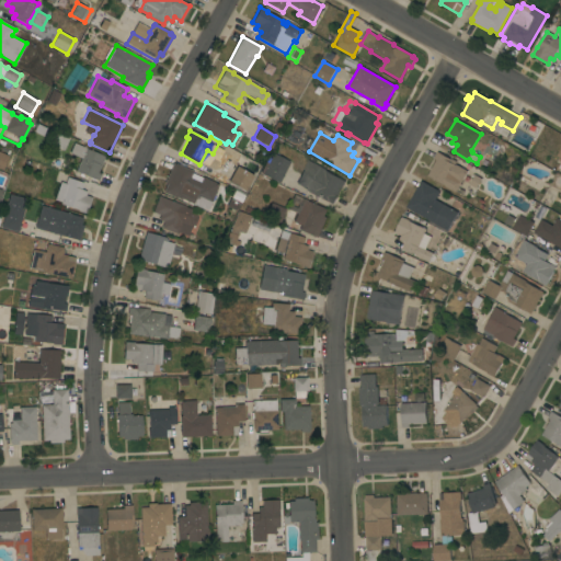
[(63,151),(52,147),(57,135),(68,139),(63,151)]
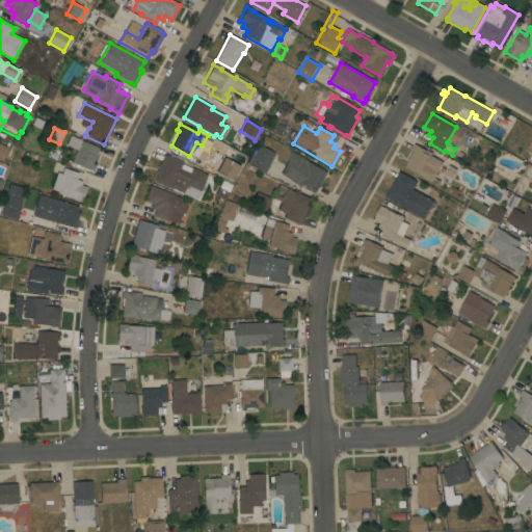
[(81,140),(81,141),(99,149),(92,164),(96,165),(92,171),(79,166),(78,168),(74,166),(75,164),(71,163),(77,150),(65,145),(70,135),(81,140)]
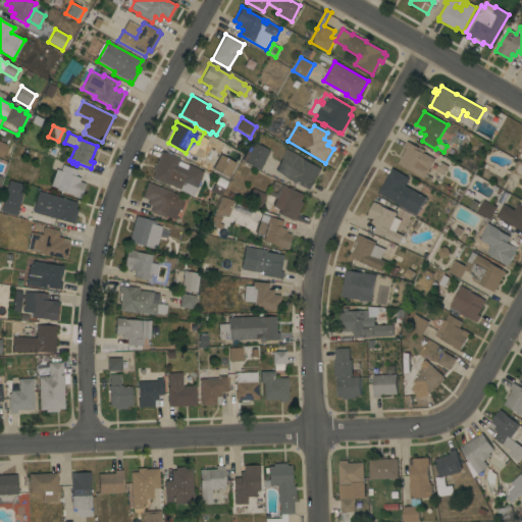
[(424,179),(414,173),(414,172),(399,163),(406,149),(404,148),(407,142),(420,149),(420,148),(425,151),(423,153),(435,159),(424,179)]
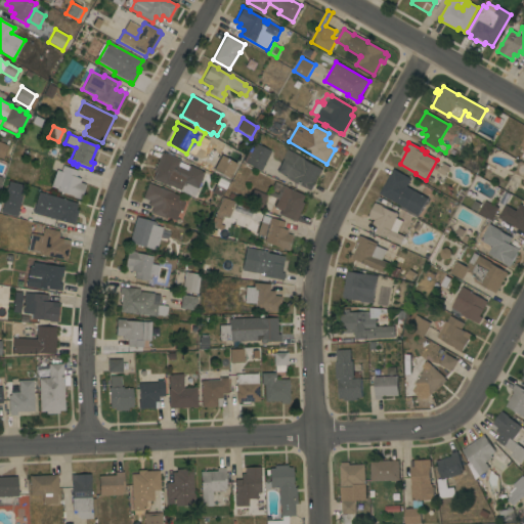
[(260,171),(245,164),(255,143),(270,151),(260,171)]
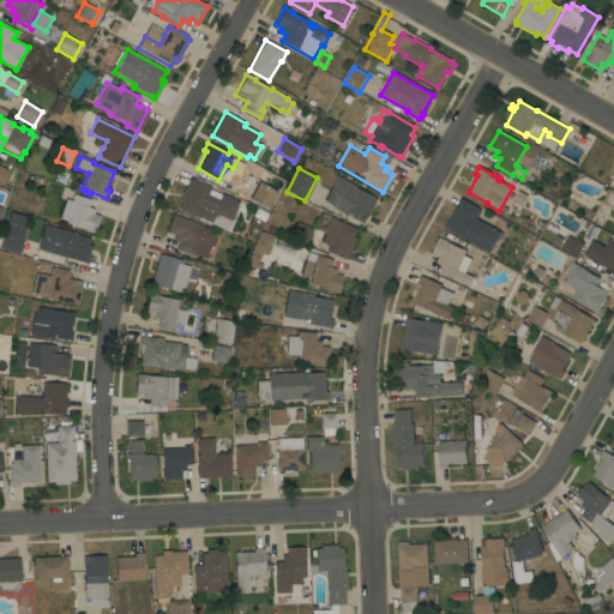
[(337,175),(356,186),(356,187),(378,199),(368,216),(369,216),(365,223),(350,216),(324,202),(337,175)]
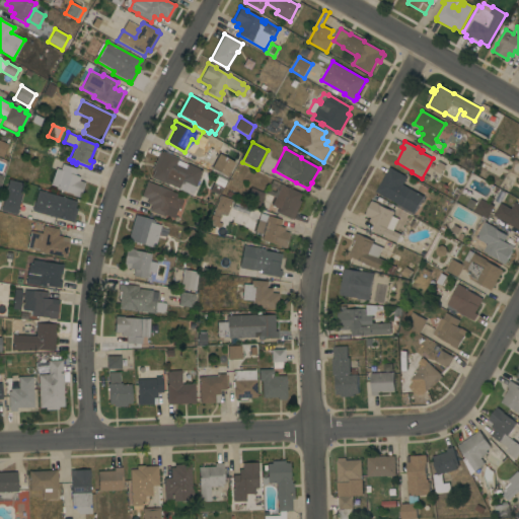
[(195,187),(180,180),(176,190),(151,177),(154,170),(151,169),(159,151),(162,152),(162,151),(177,158),(177,160),(187,165),(187,164),(202,170),(195,187)]
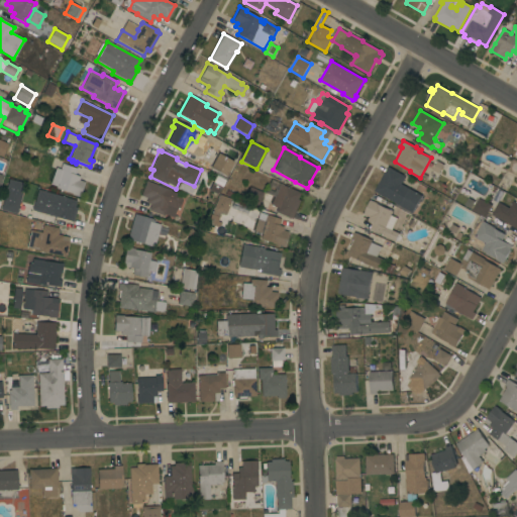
[(218,153),(233,162),(228,172),(229,173),(228,176),(226,175),(225,177),(210,168),(218,153)]
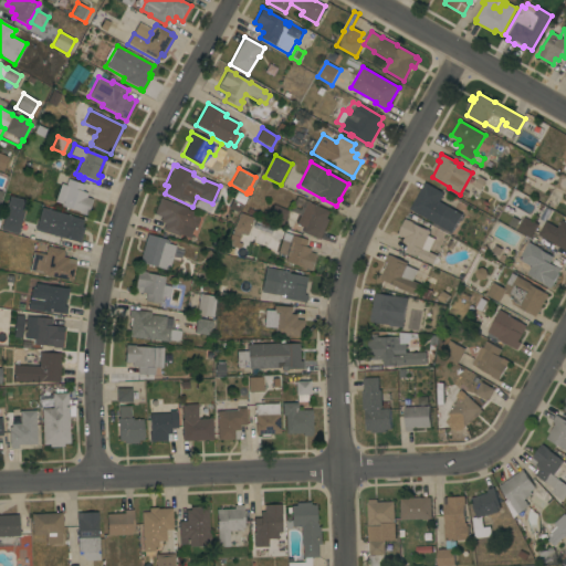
[(473,186),(479,177),(486,180),(481,190),(473,186)]
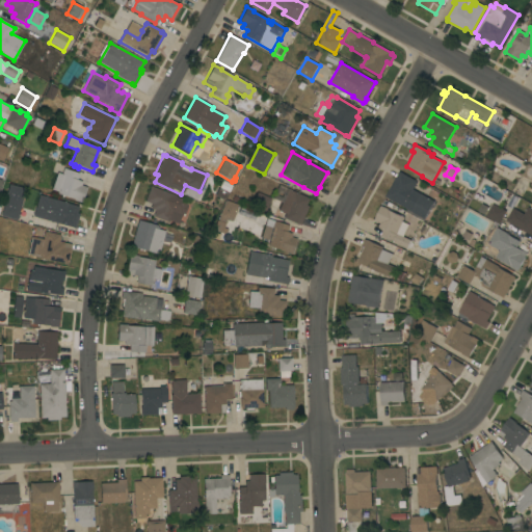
[(79,174),(77,180),(82,182),(80,185),(86,188),(81,203),(73,201),(74,200),(57,193),(58,188),(52,186),(57,173),(61,174),(63,168),(79,174)]
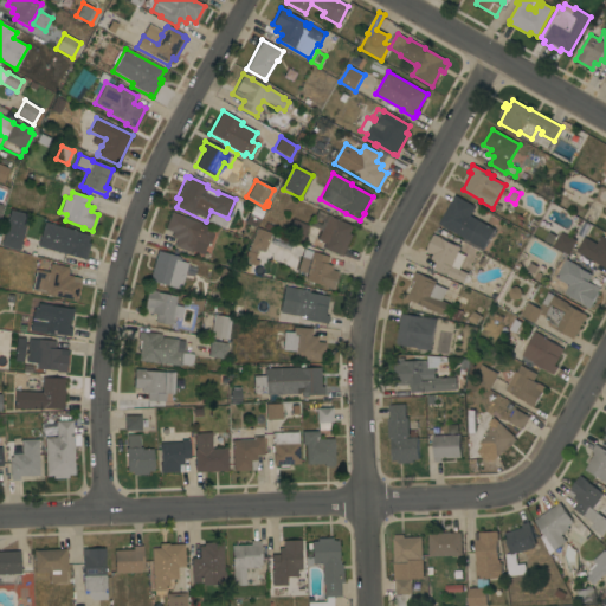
[(439,224),(455,195),(475,207),(474,208),(475,208),(471,216),(496,230),(484,250),(439,224)]
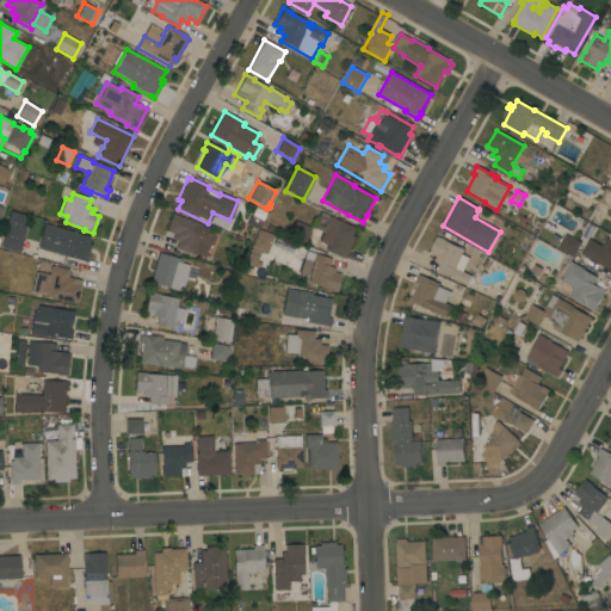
[(19,253),(1,248),(5,234),(4,233),(10,211),(29,217),(19,253)]
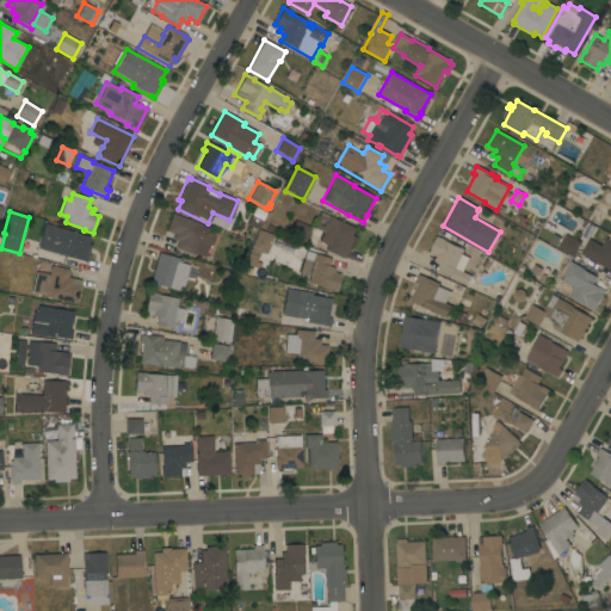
[(202,224),(201,226),(215,230),(213,236),(215,238),(211,246),(209,246),(209,247),(208,247),(204,258),(193,253),(192,255),(174,248),(178,241),(172,240),(173,234),(166,232),(172,214),(202,224)]
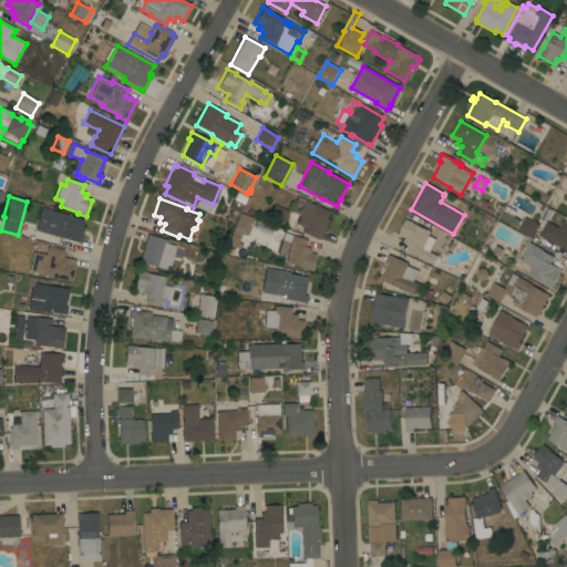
[(322,240),(319,239),(319,240),(301,233),(303,228),(296,225),(306,200),(331,212),(328,219),(330,220),(322,240)]
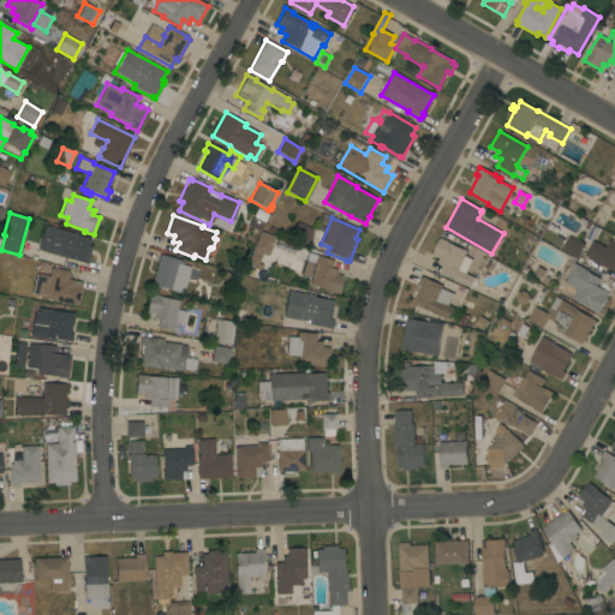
[(312,230),(306,245),(290,238),(297,222),(312,230)]
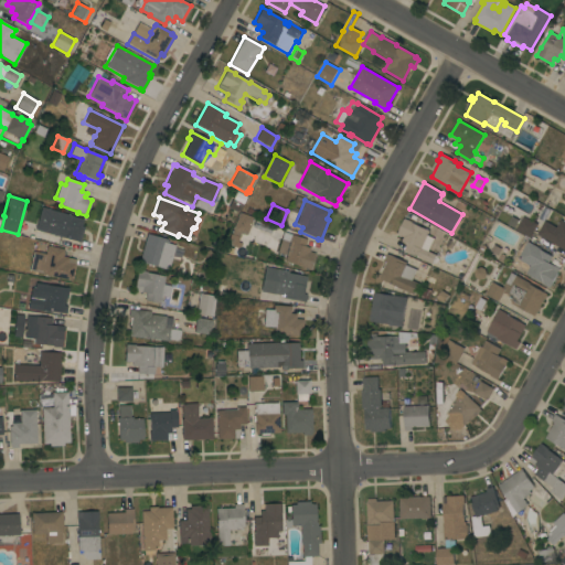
[(34,230),(41,208),(83,220),(81,226),(83,227),(80,243),(34,230)]
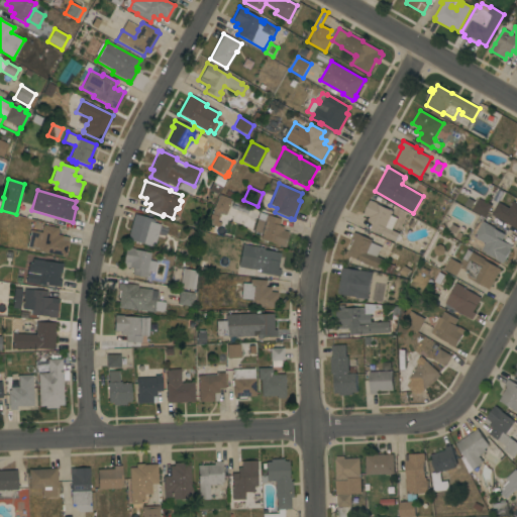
[(218,195),(231,199),(225,215),(219,213),(215,225),(207,222),(210,214),(211,214),(218,195)]
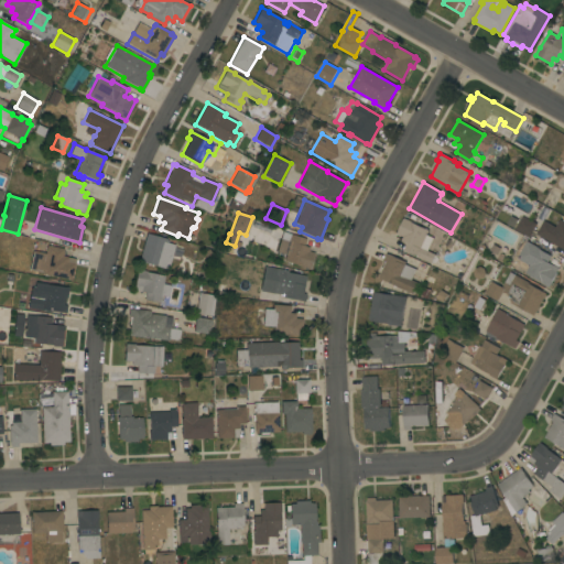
[(529,238),(514,230),(522,216),(537,224),(529,238)]
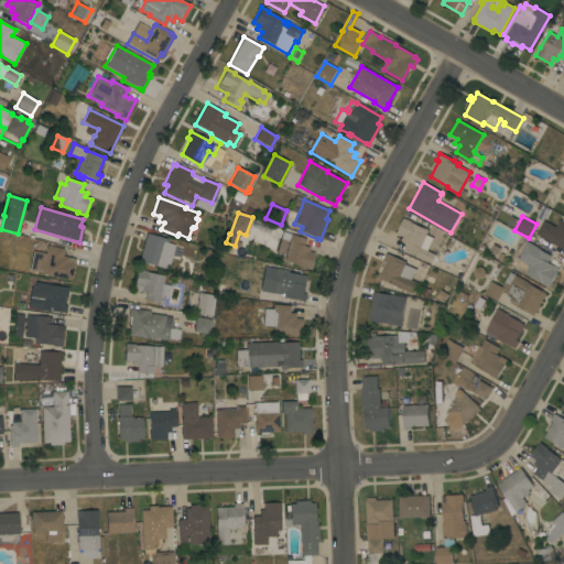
[(418,257),(418,256),(404,249),(408,242),(402,240),(403,237),(397,234),(404,218),(412,221),(412,223),(429,231),(425,239),(431,241),(426,250),(436,255),(432,263),(418,257)]
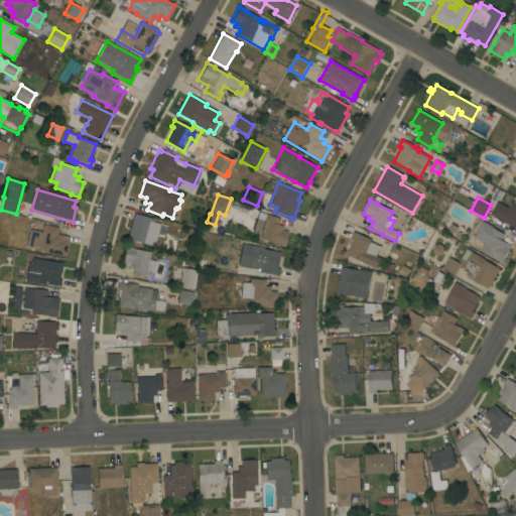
[(515,228),(491,214),(498,202),(508,208),(512,201),(515,203),(515,228)]
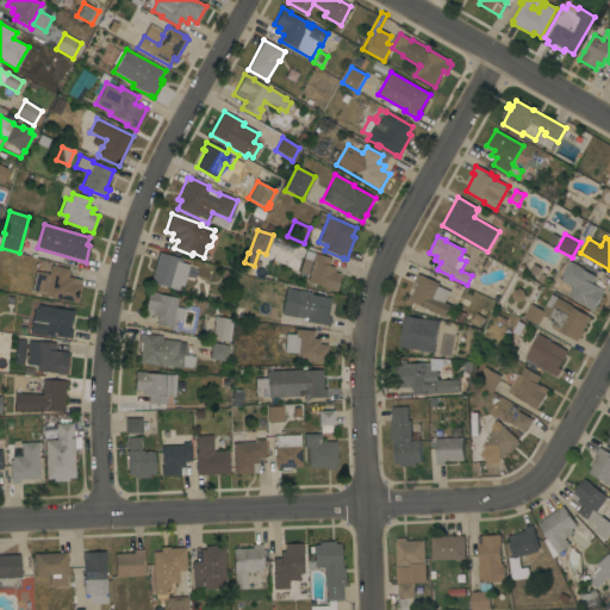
[(330,259),(328,266),(335,268),(334,272),(340,274),(335,292),(325,290),(325,288),(306,282),(309,275),(299,273),(305,250),(330,259)]
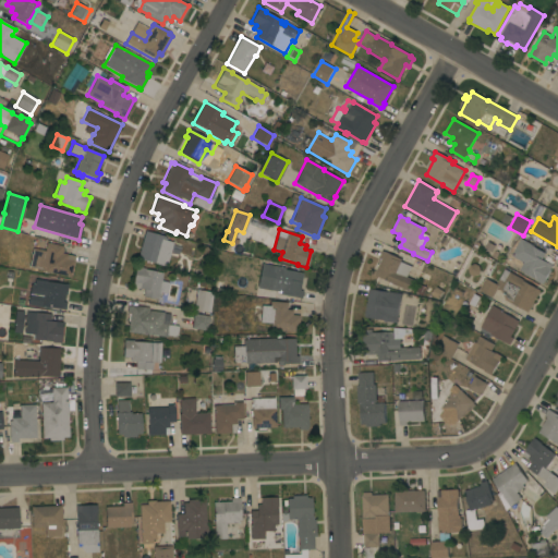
[(166,266),(137,258),(145,231),(165,237),(165,238),(167,239),(166,241),(172,242),(166,266)]
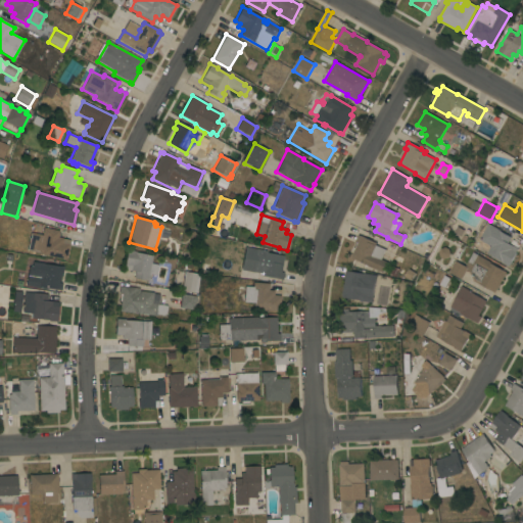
[(488,224),(501,231),(512,238),(509,244),(513,246),(513,245),(518,248),(516,252),(517,252),(509,267),(502,263),(503,262),(487,253),(490,246),(479,240),(488,224)]
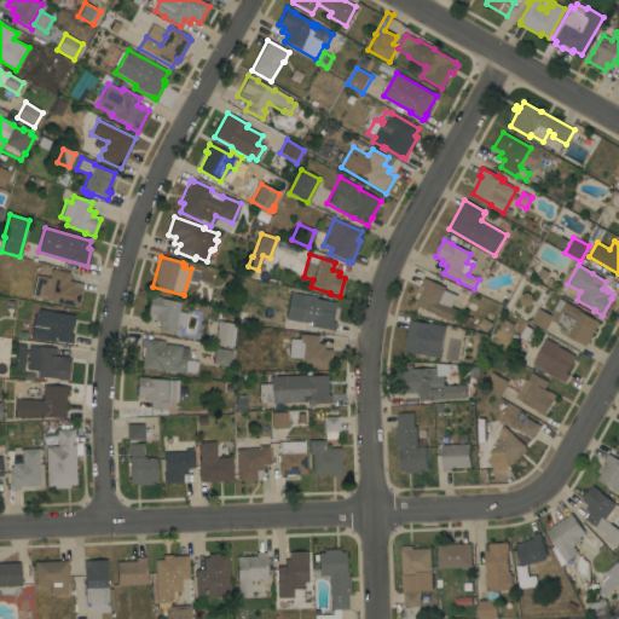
[(47,301),(47,300),(32,296),(36,276),(50,278),(51,270),(70,273),(68,282),(82,284),(77,308),(47,301)]
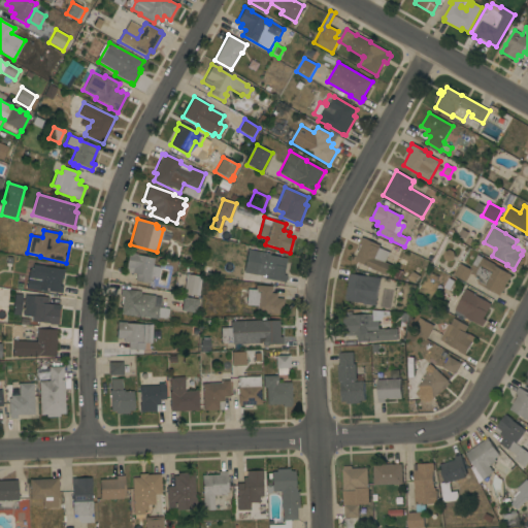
[(393,244),(386,262),(392,265),(387,275),(371,269),(372,268),(355,260),(361,244),(359,243),(362,237),(374,243),(376,237),(393,244)]
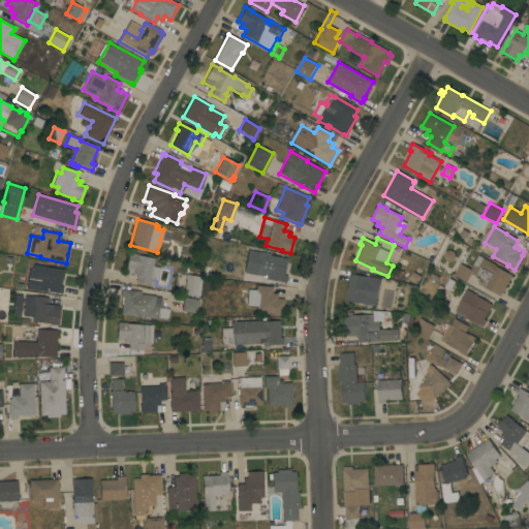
[(134,281),(136,275),(125,273),(129,253),(137,254),(137,255),(154,259),(152,267),(160,268),(157,279),(152,278),(151,284),(134,281)]
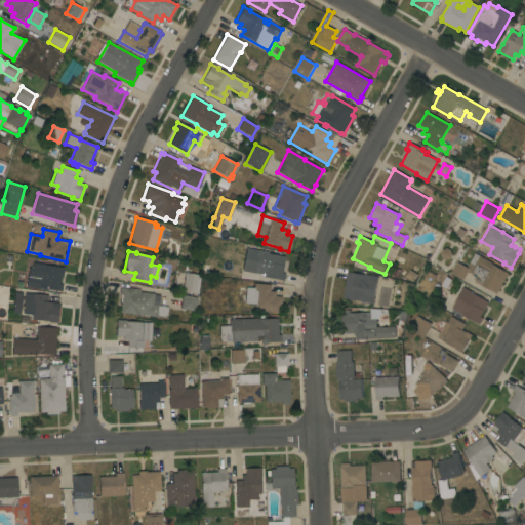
[(281,273),(284,274),(283,281),(263,277),(264,275),(261,274),(265,253),(284,257),(281,273)]
